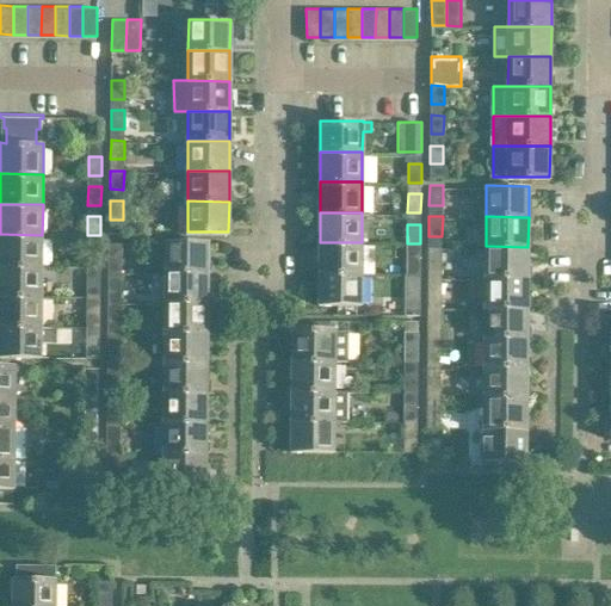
[(0,264),(42,265),(42,235),(0,234),(0,264)]
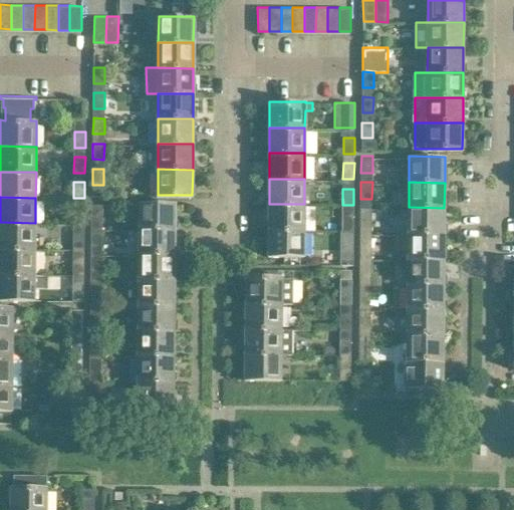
[(92,203),(91,218),(101,219),(102,203),(92,203)]
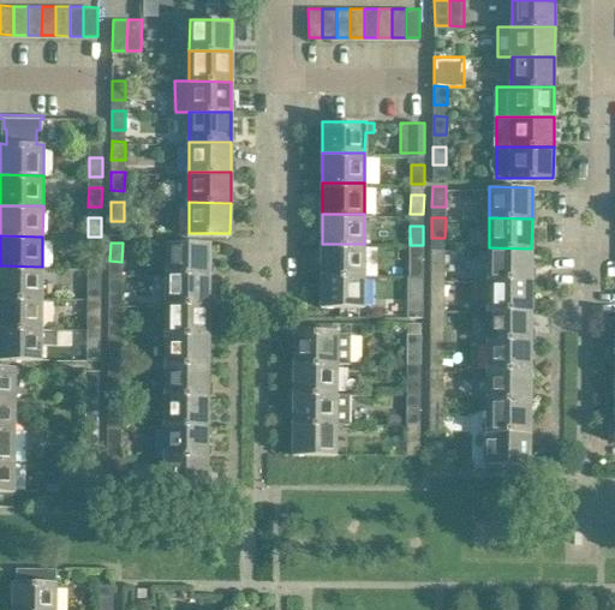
[(166,243),(166,274),(209,274),(209,243),(166,243)]
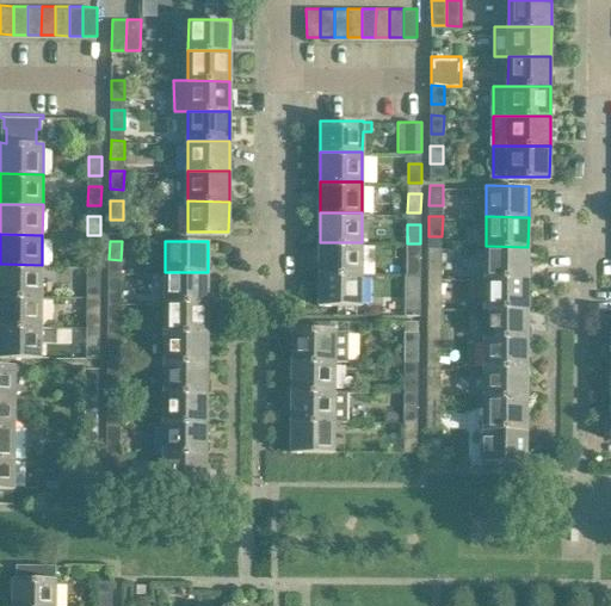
[(362,273),(362,242),(320,242),(320,272),(362,273)]
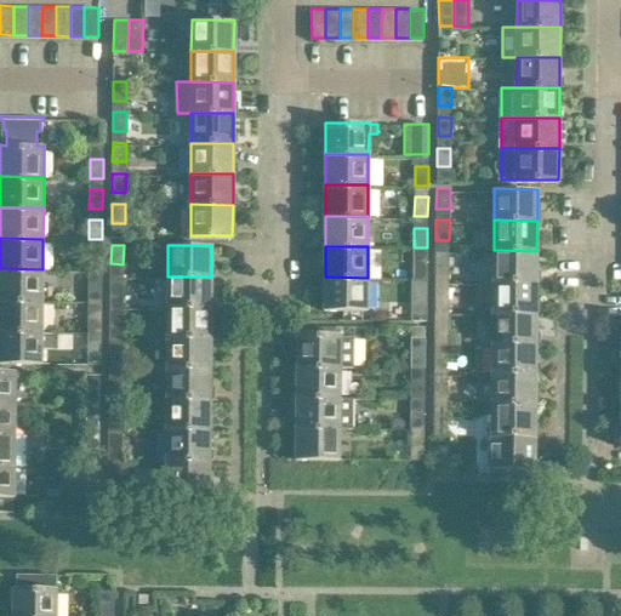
[(436,250),(436,271),(449,271),(449,250),(436,250)]
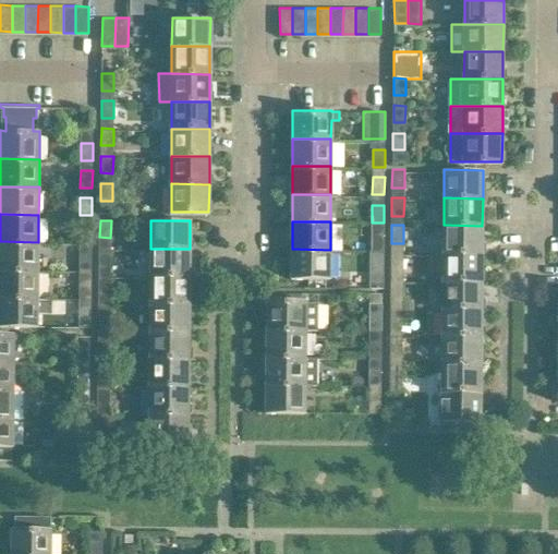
[(482,253),(482,226),(444,225),(443,253),(482,253)]
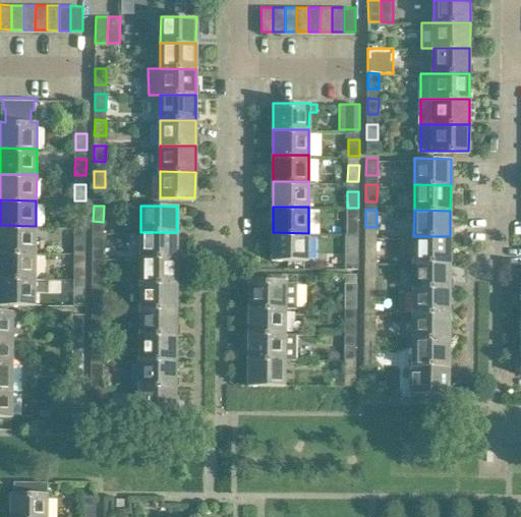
[(74,211),(74,226),(85,226),(85,211),(74,211)]
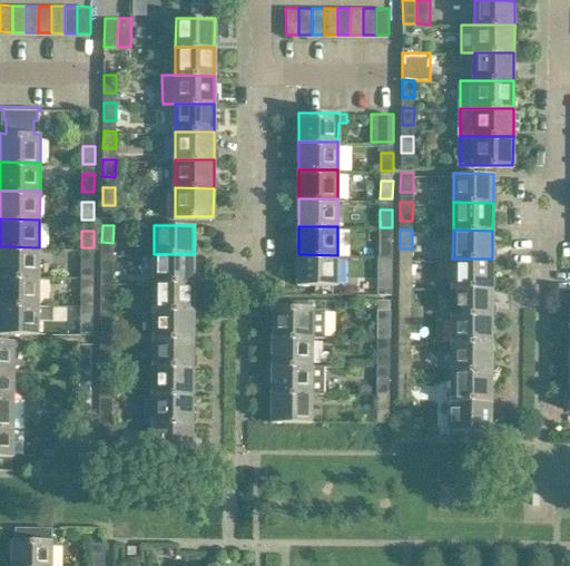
[(380,237),(380,255),(392,255),(392,237),(380,237)]
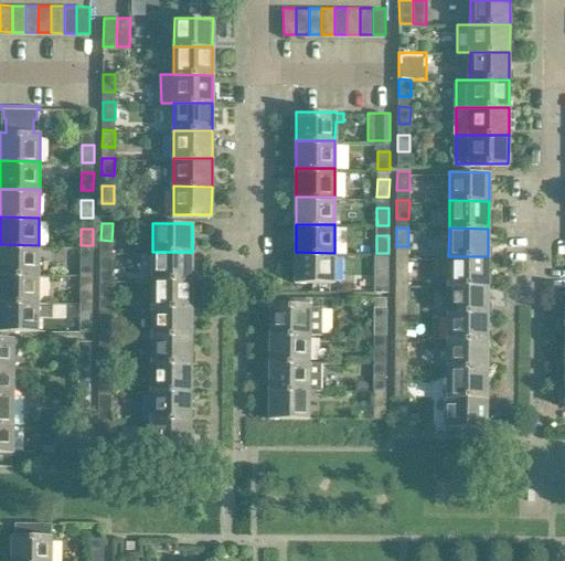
[(0,272),(39,273),(39,245),(0,244),(0,272)]
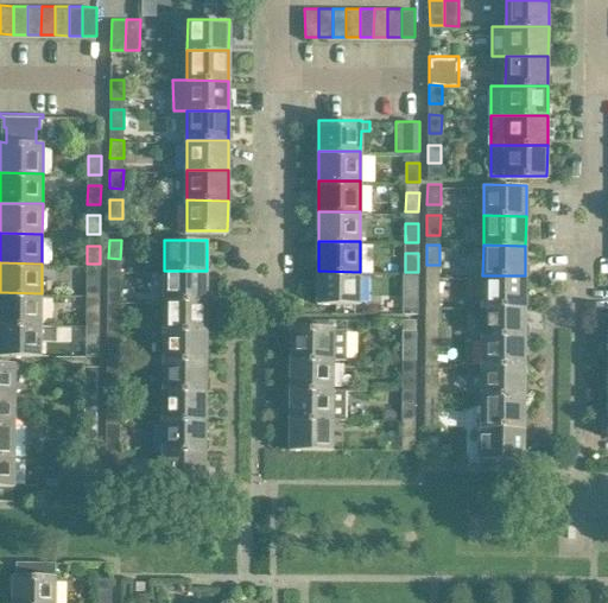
[(108,270),(108,289),(120,289),(120,270),(108,270)]
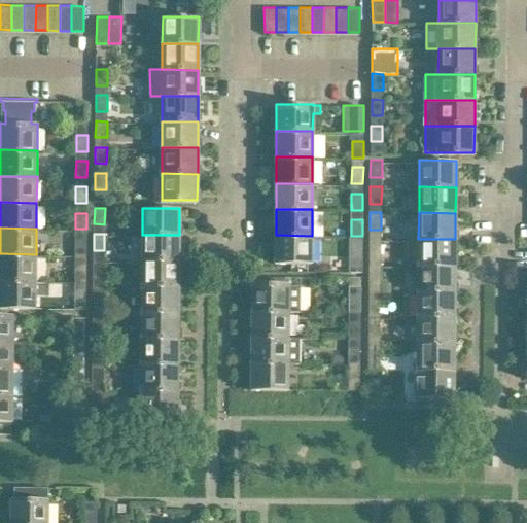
[(178,260),(179,235),(142,235),(142,260),(178,260)]
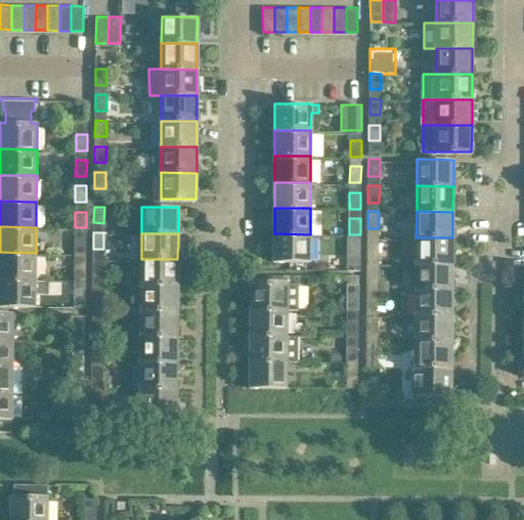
[(310,261),(310,234),(274,233),(273,260),(310,261)]
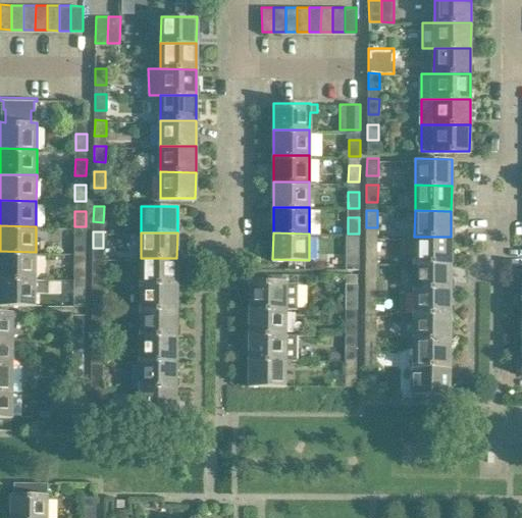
[(348,234),(348,250),(358,250),(359,234),(348,234)]
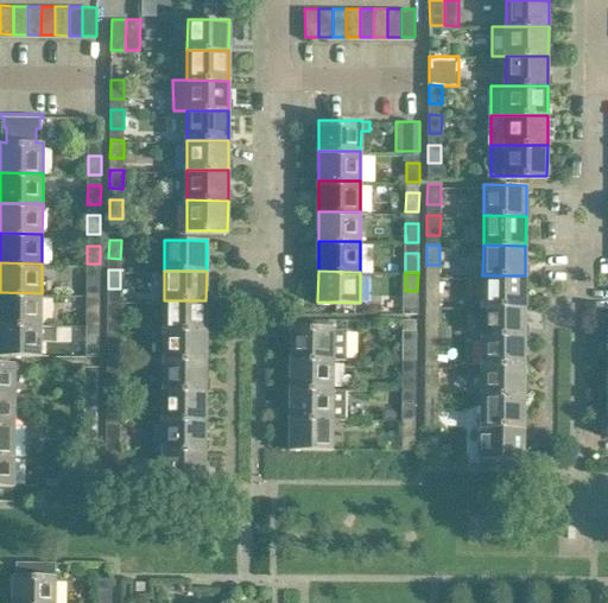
[(426,274),(426,296),(439,296),(439,274),(426,274)]
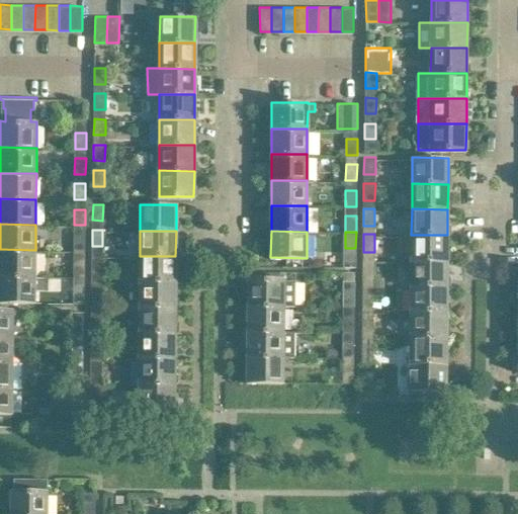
[(74,235),(74,250),(84,251),(85,235),(74,235)]
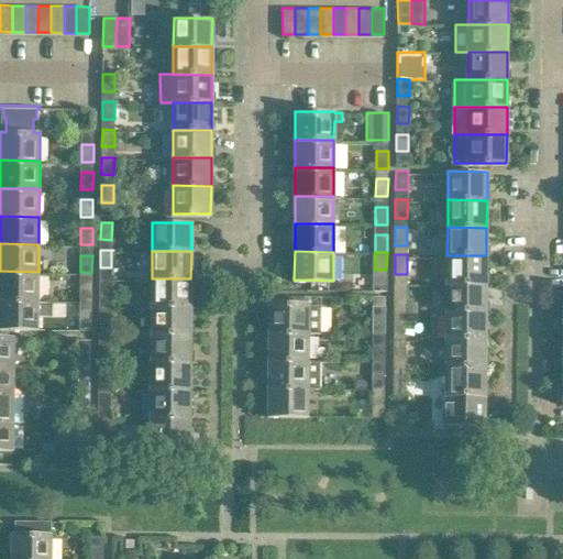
[(486,284),(486,255),(446,255),(446,283),(486,284)]
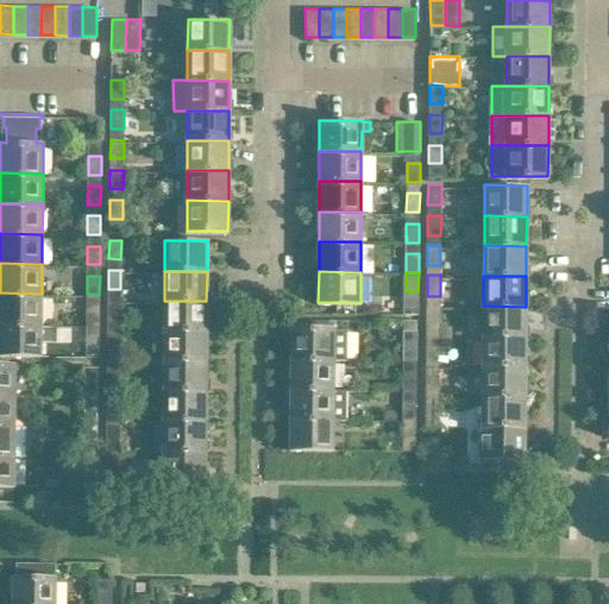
[(0,323),(42,323),(42,294),(0,293),(0,323)]
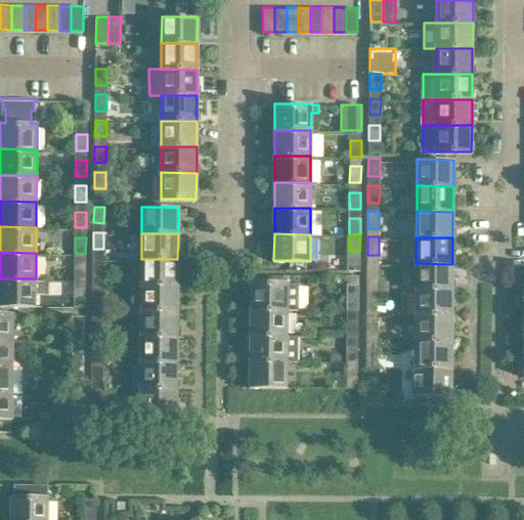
[(93,259),(93,274),(103,274),(103,259),(93,259)]
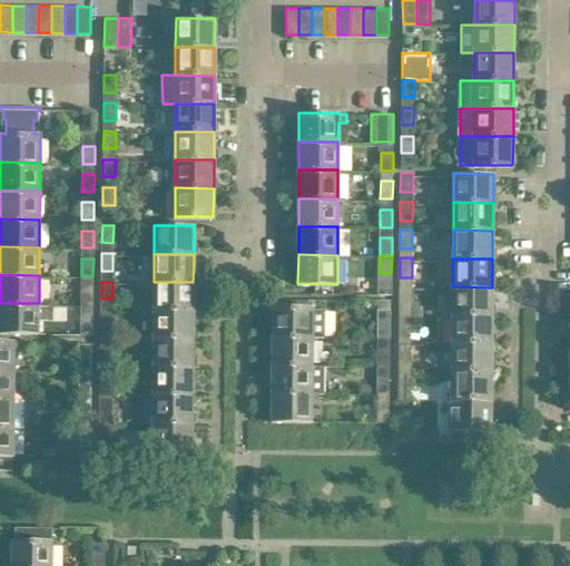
[(193,310),(193,282),(154,282),(153,310),(193,310)]
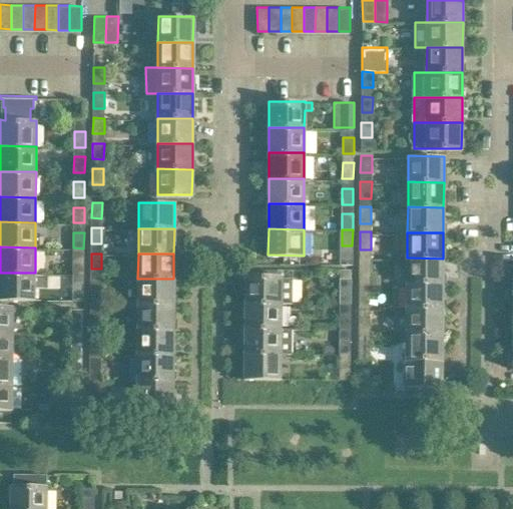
[(72,258),(72,274),(83,274),(83,258),(72,258)]
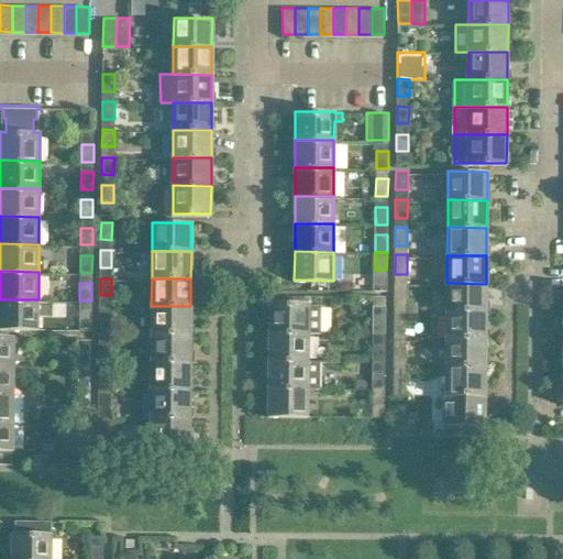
[(395,283),(394,302),(407,302),(407,283),(395,283)]
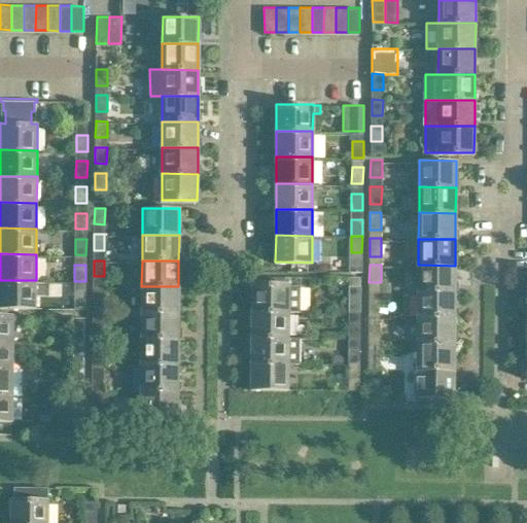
[(454,291),(455,266),(418,265),(418,290),(454,291)]
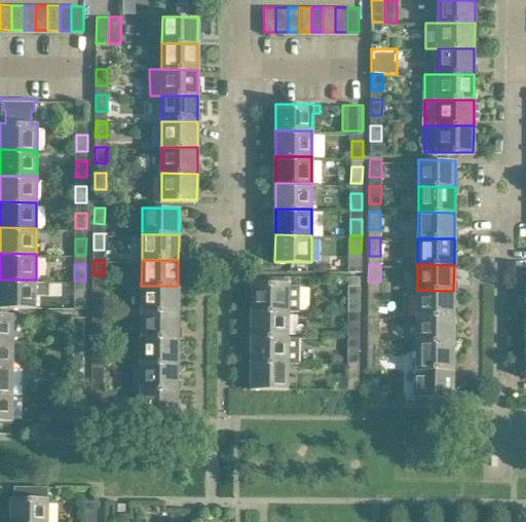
[(48,280),(36,280),(0,280),(0,305),(35,306),(35,294),(48,294),(48,280)]
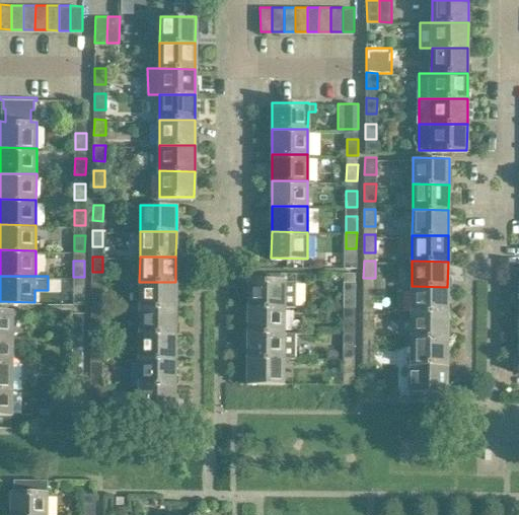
[(248,280),(248,304),(284,305),(296,305),(296,281),(285,280),(248,280)]
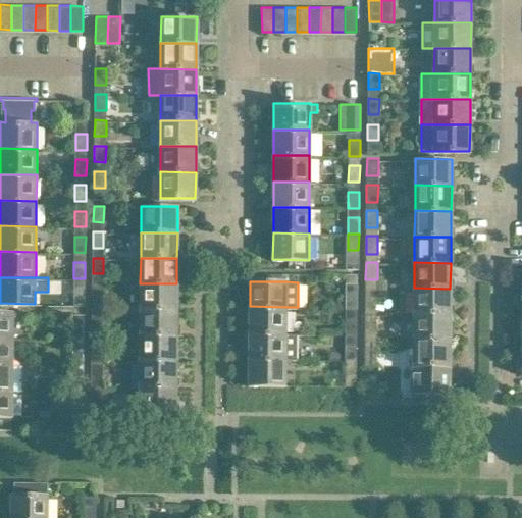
[(93,283),(93,299),(103,299),(103,283),(93,283)]
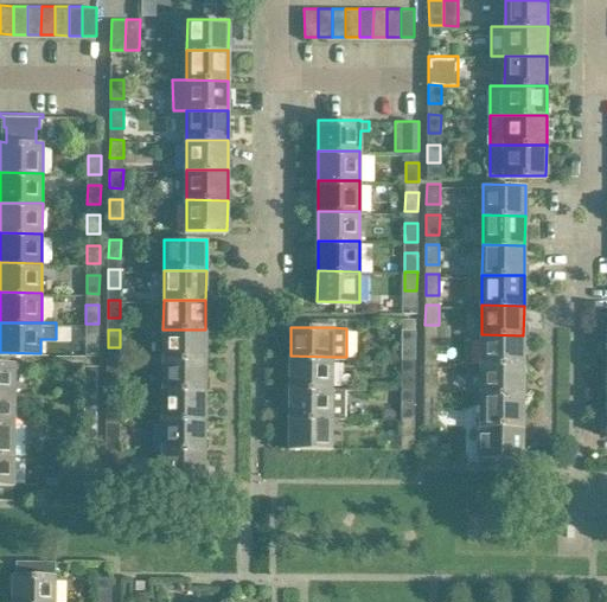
[(205,360),(205,330),(163,330),(163,359),(205,360)]
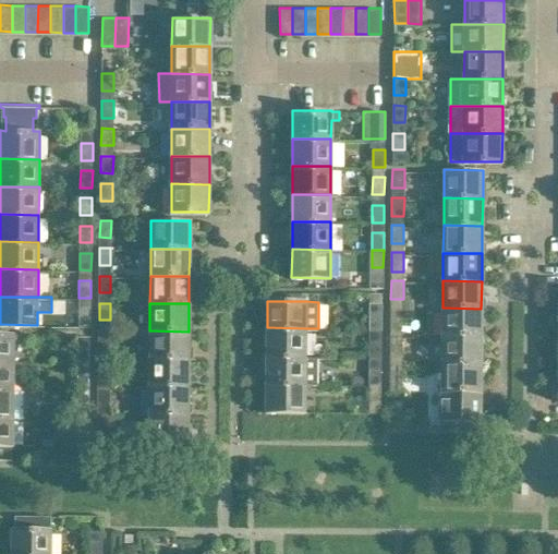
[(390,308),(390,326),(403,326),(403,308),(390,308)]
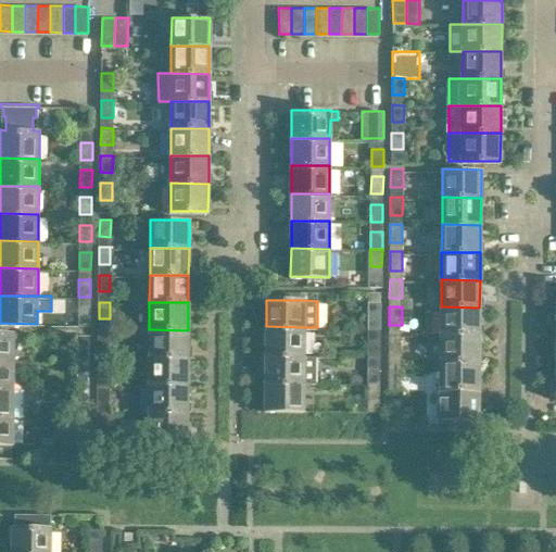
[(479,335),(479,308),(441,306),(441,335),(479,335)]
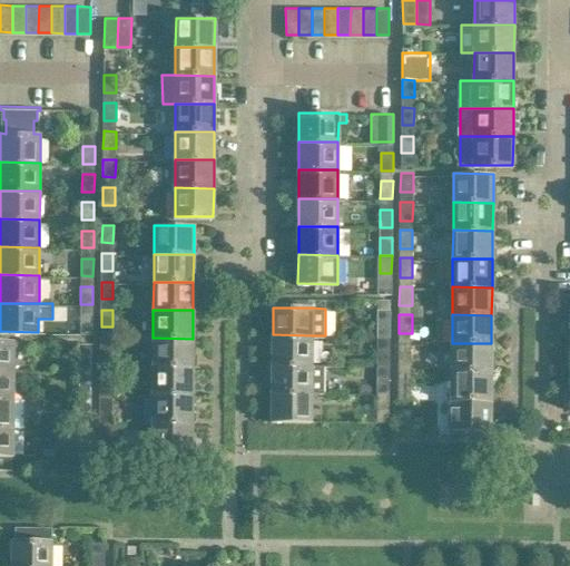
[(80,315),(80,332),(92,333),(92,315),(80,315)]
